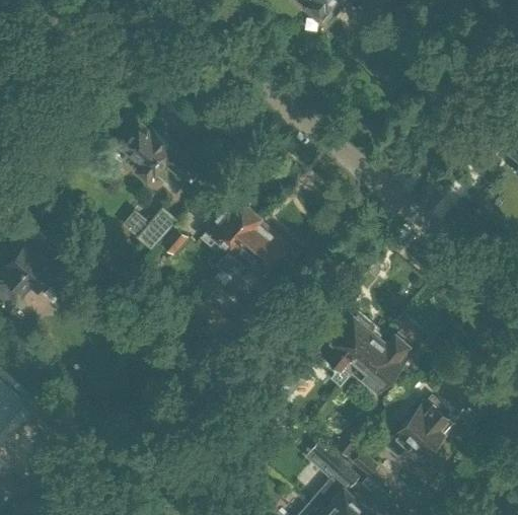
[(293,0),(295,2),(320,24),(341,1),(345,5),(349,0),(293,0)]
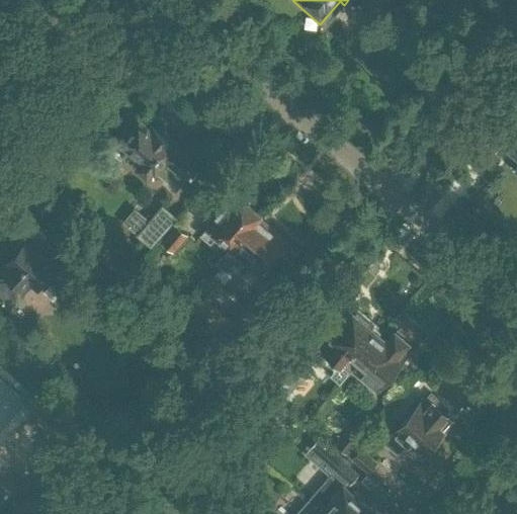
[(371,0),(385,12),(396,0),(371,0)]
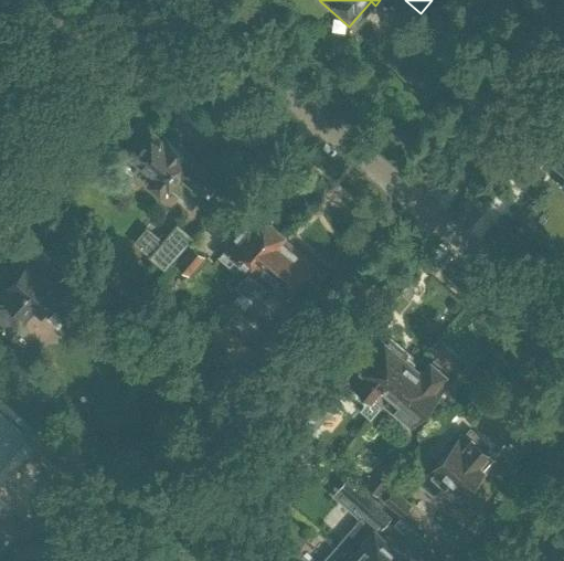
[(168,194),(169,193),(187,209),(212,180),(168,141),(166,144),(158,137),(156,139),(146,130),(125,155),(152,179),(145,188),(158,201),(166,192),(168,194)]
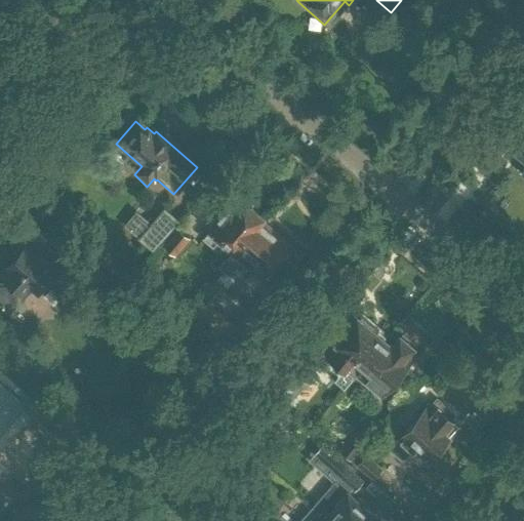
[(217,244),(232,255),(260,222),(237,202),(203,243),(212,251),(217,244)]
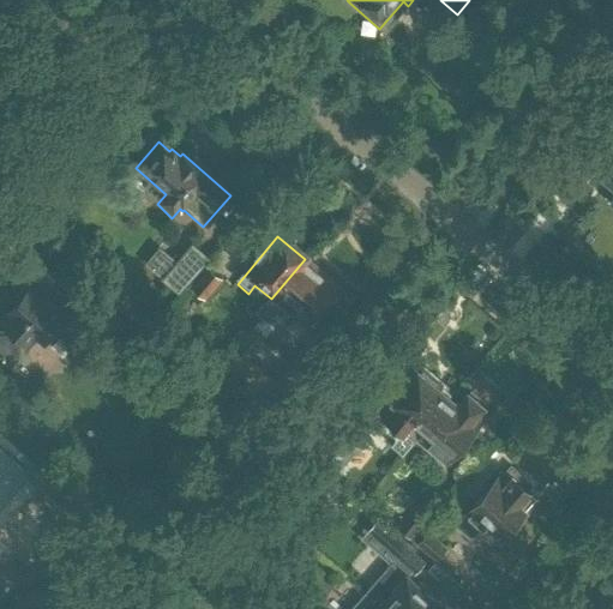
[(161,282),(176,297),(208,263),(191,247),(174,265),(161,282)]
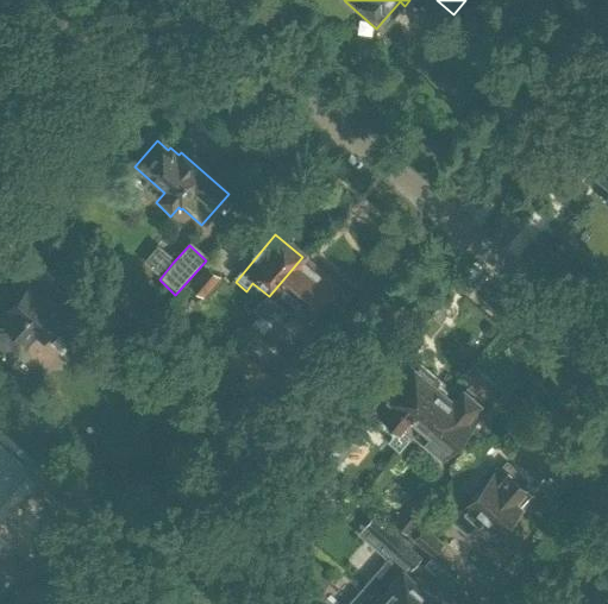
[(269,296),(262,303),(273,313),(280,304),(308,328),(338,295),(300,263),(304,258),(302,257),(269,296)]
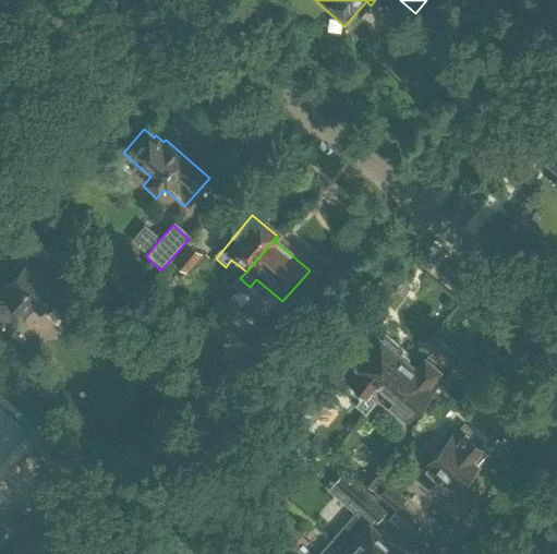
[(186,247),(171,265),(185,276),(201,257),(186,247)]
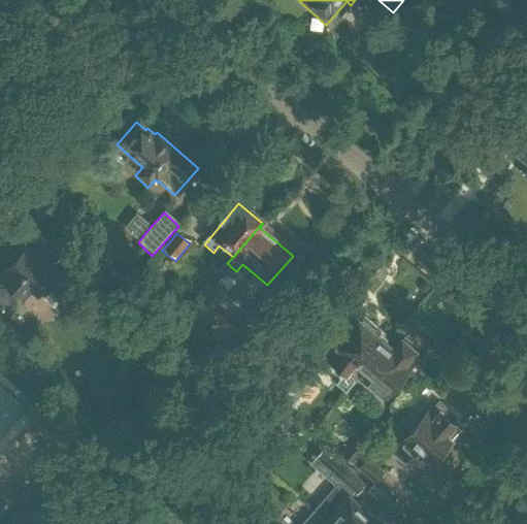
[(36,259),(26,250),(25,251),(19,258),(17,256),(9,264),(11,266),(0,280),(0,282),(8,288),(7,289),(0,289),(0,316),(9,324),(20,312),(19,299),(29,289),(37,296),(48,284),(54,289),(66,274),(85,290),(95,279),(64,252),(50,269),(37,258),(36,259)]
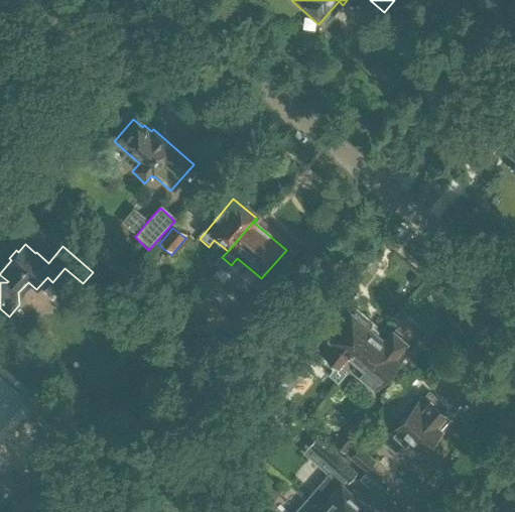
[(111,270),(106,276),(118,286),(123,280),(111,270)]
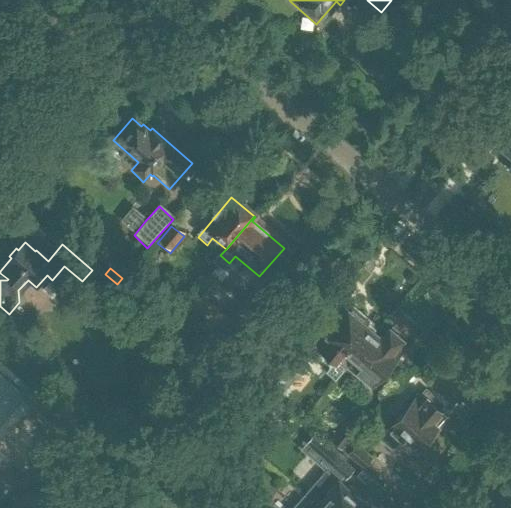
[(302,335),(314,346),(313,346),(343,372),(349,364),(374,335),(362,325),(364,323),(350,312),(340,324),(338,322),(328,334),(330,335),(327,339),(322,335),(322,336),(311,326),(302,335)]
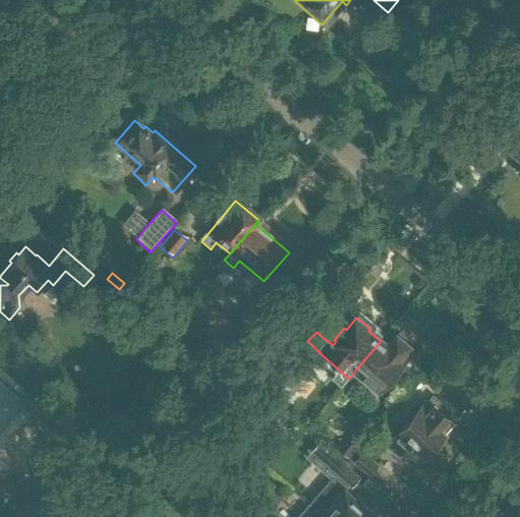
[(410,349),(395,337),(387,347),(381,341),(355,370),(349,379),(350,380),(353,377),(377,396),(400,368),(397,365),(410,349)]
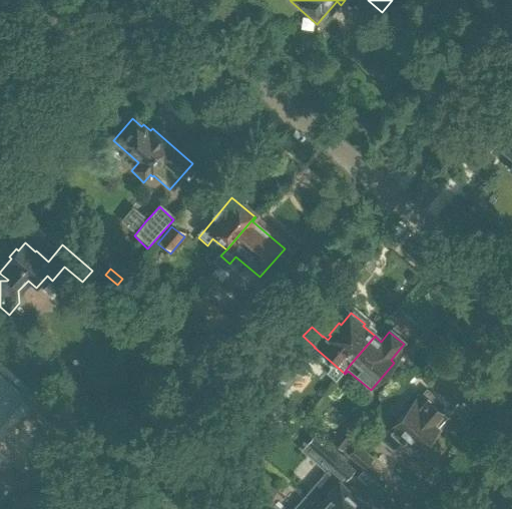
[(279,400),(299,378),(280,362),(261,386),(279,400)]
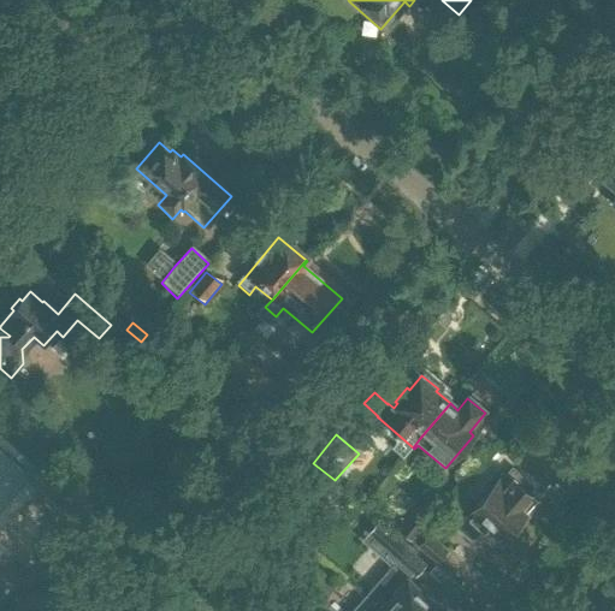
[(0,499),(6,505),(29,480),(0,452),(0,499)]
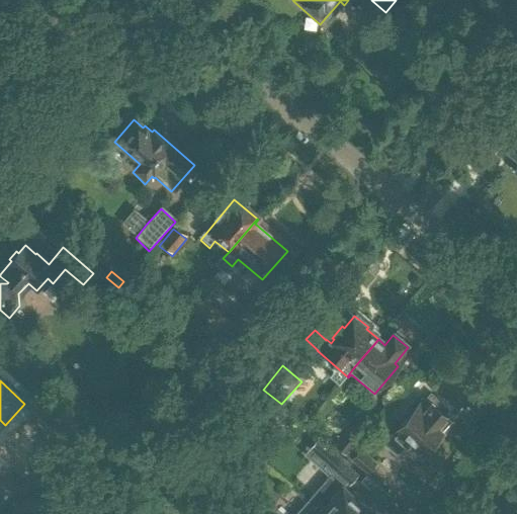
[(204,401),(214,389),(204,380),(194,392),(204,401)]
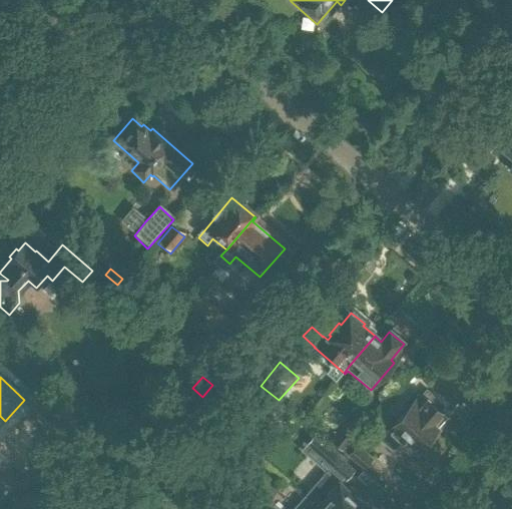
[(258,389),(250,396),(266,410),(273,402),(258,389)]
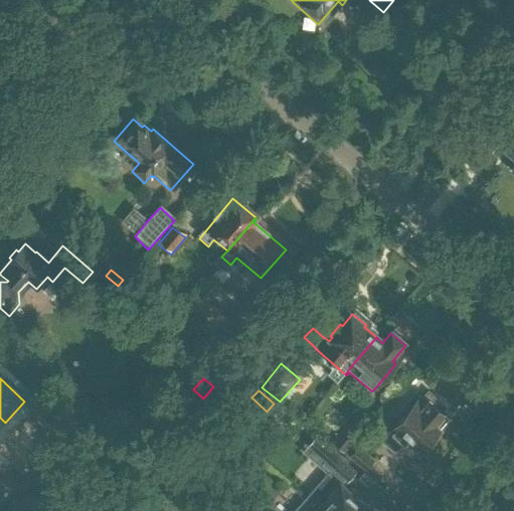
[(445,409),(427,394),(420,402),(419,401),(382,442),(393,452),(398,446),(413,459),(423,447),(427,446),(433,440),(434,436),(438,432),(433,428),(443,416),(441,414),(445,409)]
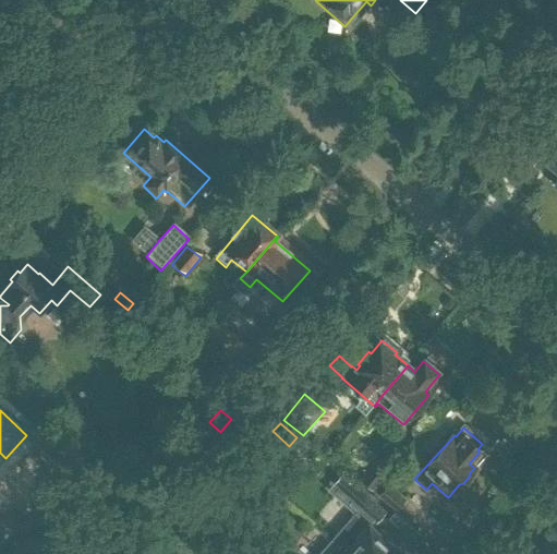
[(371,492),(387,473),(376,465),(361,482),(371,492)]
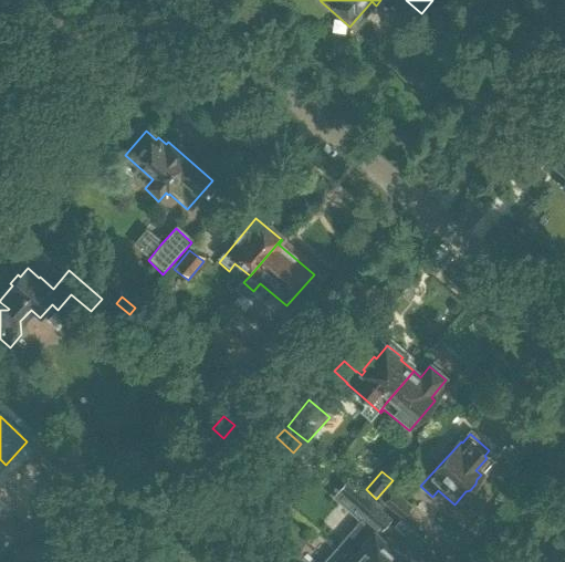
[(252,481),(244,474),(236,484),(243,491),(252,481)]
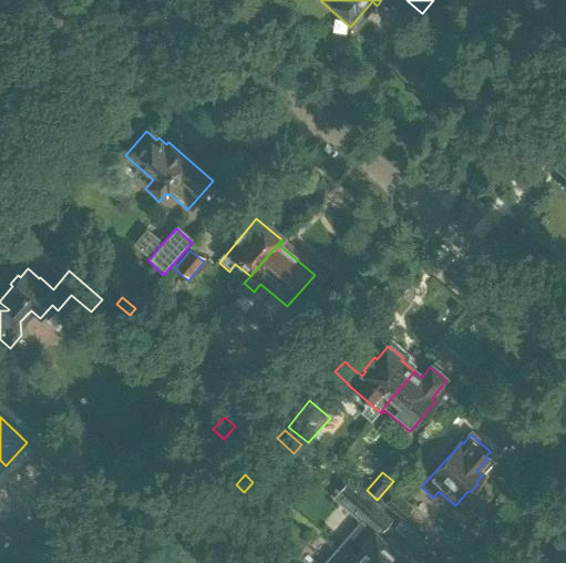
[(401,523),(412,511),(393,495),(383,508),(401,523)]
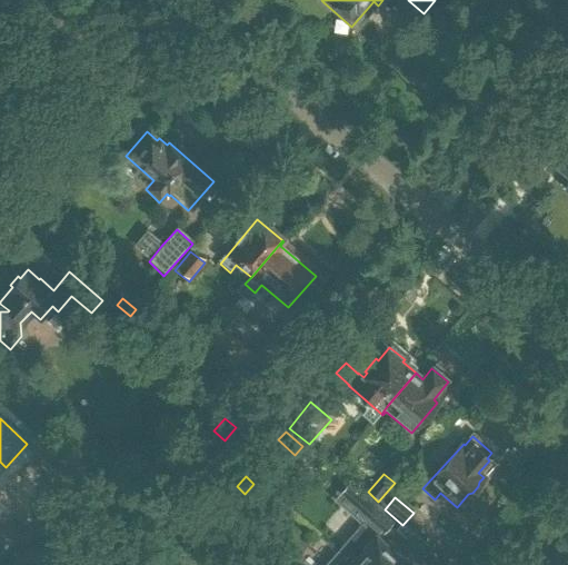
[(405,564),(394,555),(396,553),(389,547),(387,548),(377,539),(381,535),(384,536),(392,526),(366,503),(357,513),(367,523),(338,555),(348,564),(405,564)]
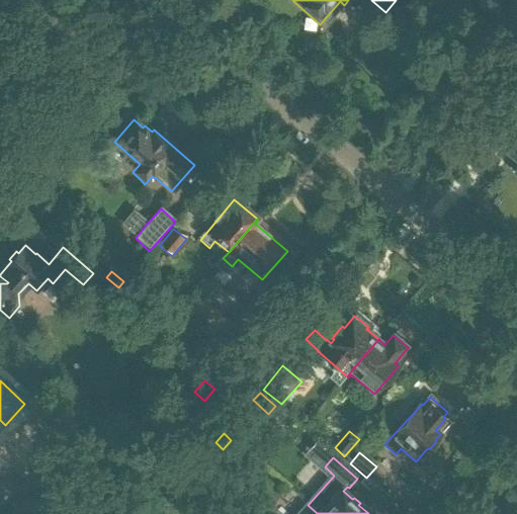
[(317,513),(308,505),(300,513),(255,513),(254,512),(253,513),(317,513)]
